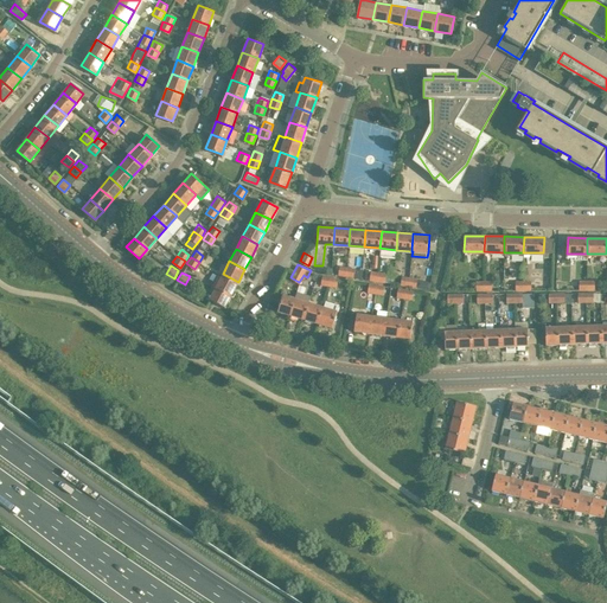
[(238,282),(223,274),(216,286),(231,294),(238,282)]
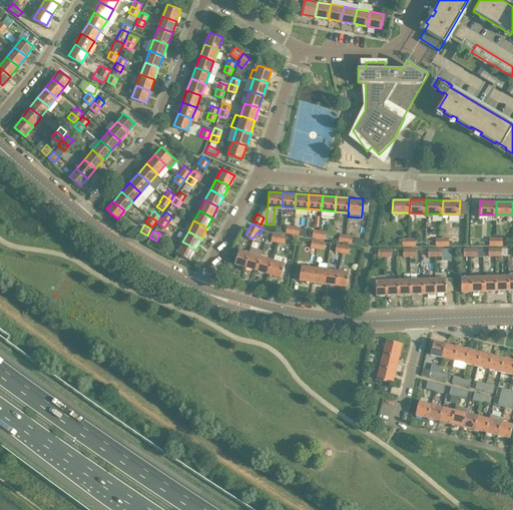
[(346,233),(345,241),(351,242),(353,234),(346,233)]
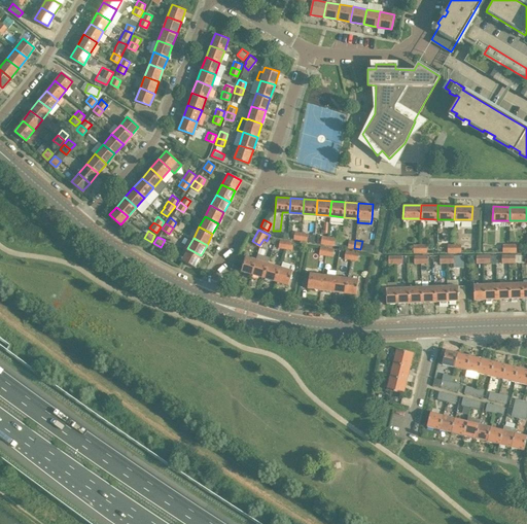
[(374,244),(363,242),(361,249),(373,251),(374,244)]
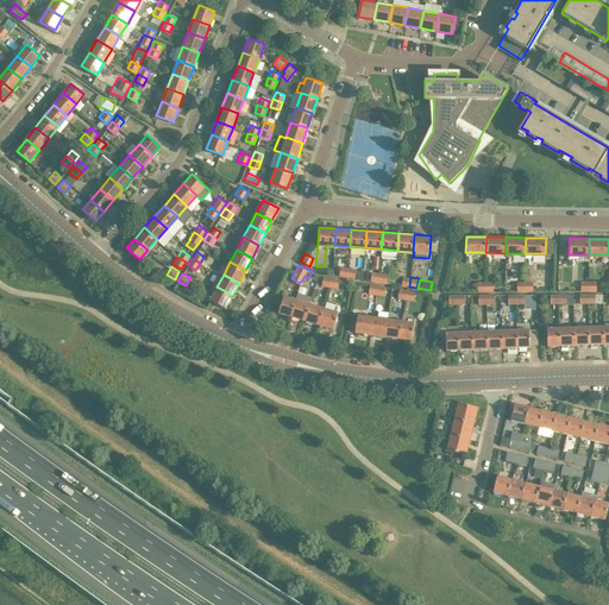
[(232,295),(217,287),(211,300),(225,308),(232,295)]
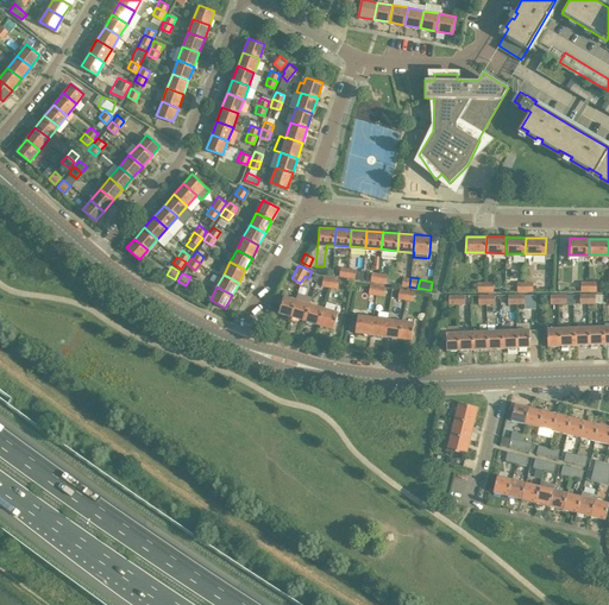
[(464,294),(464,292),(457,292),(457,302),(471,302),(471,294),(464,294)]
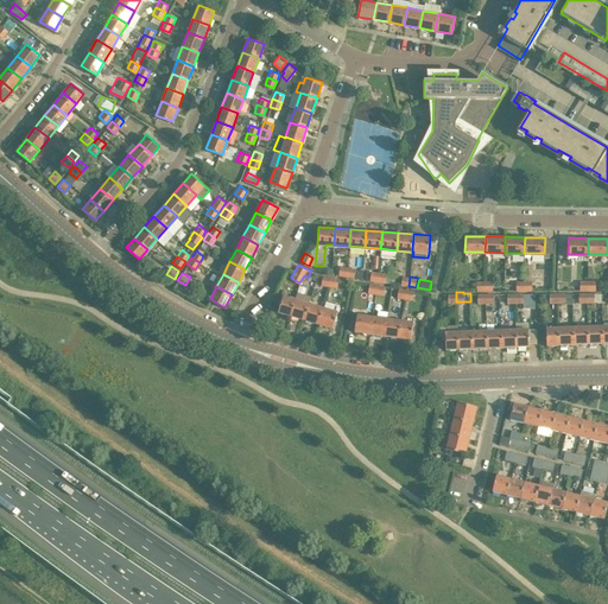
[(493,292),(485,292),(486,302),(493,302),(500,302),(500,293),(493,293),(493,292)]
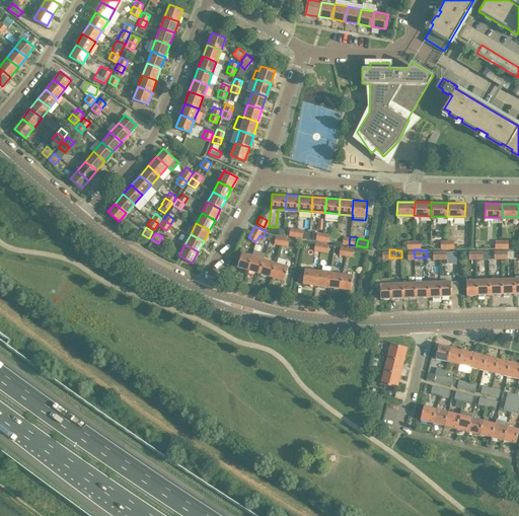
[(249,269),(253,254),(241,251),(237,266),(249,269)]
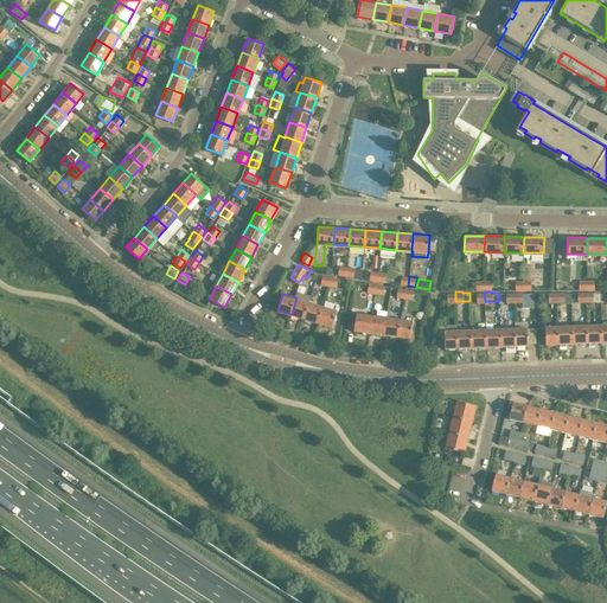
[(296,297),(292,314),(305,319),(310,302),(296,297)]
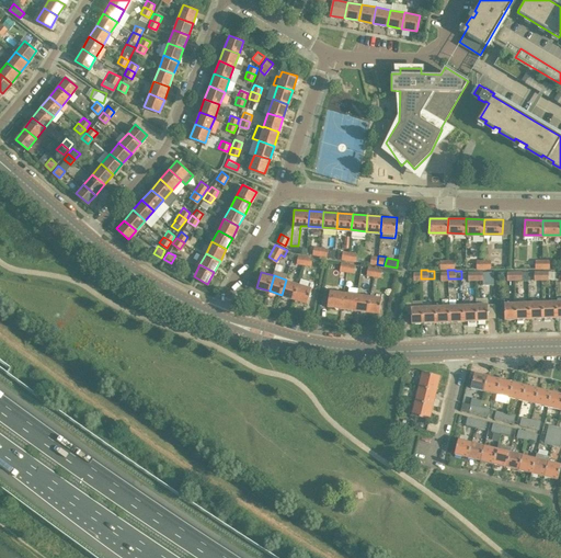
[(299,283),(286,280),(282,295),(294,298),(299,283)]
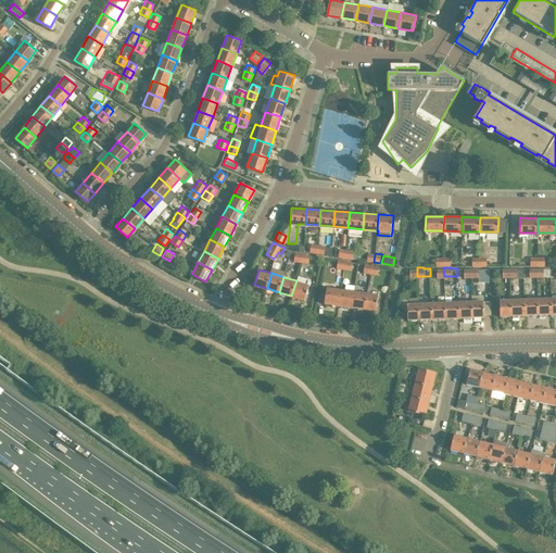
[(308,285),(297,280),(291,296),(304,300),(308,285)]
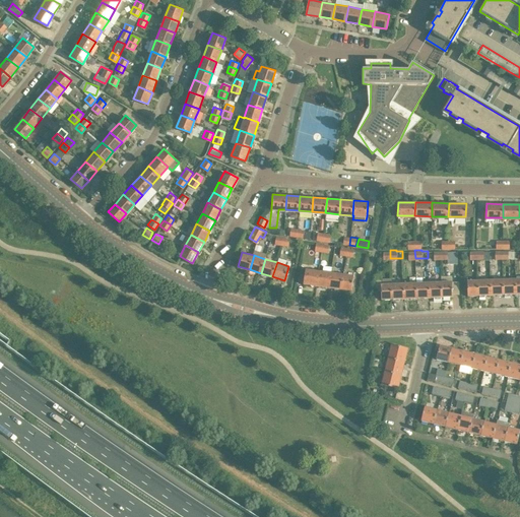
[(315,284),(317,269),(305,268),(303,282),(315,284)]
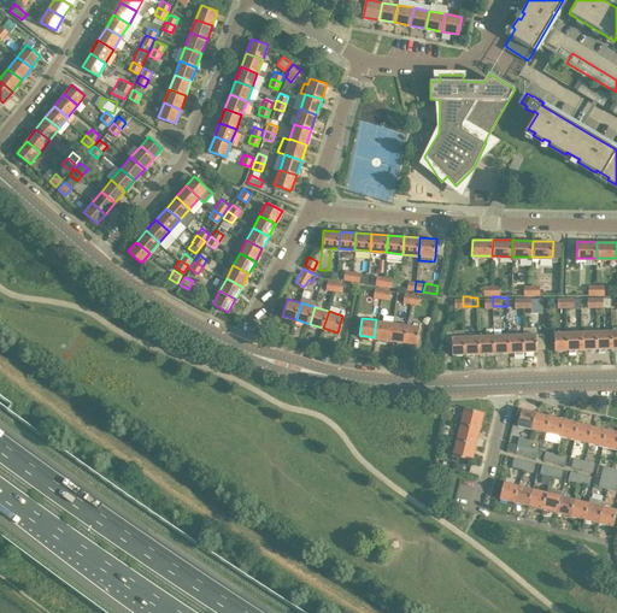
[(391,322),(376,319),(374,337),(388,339),(391,322)]
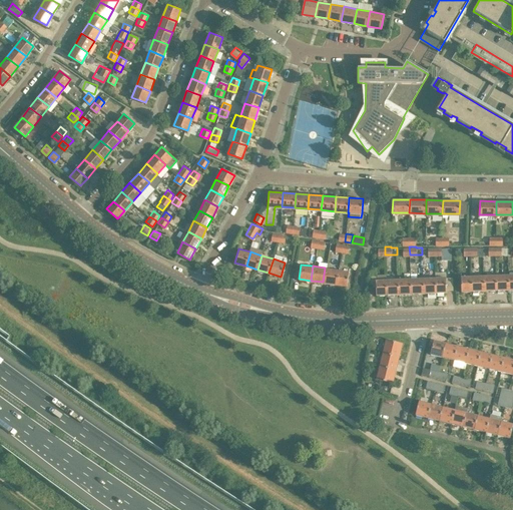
[(325,268),(323,282),(335,284),(337,270),(325,268)]
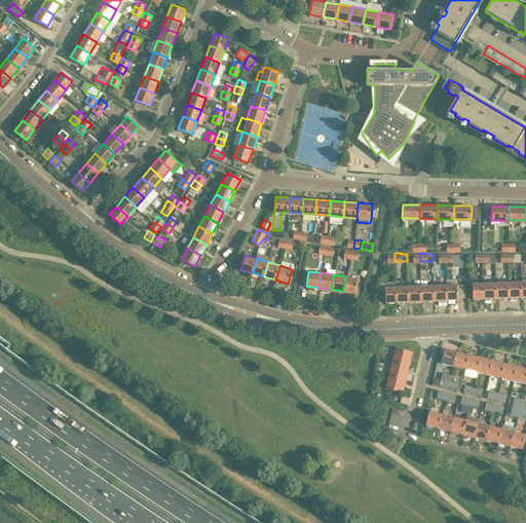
[(345,276),(343,291),(355,293),(358,277),(345,276)]
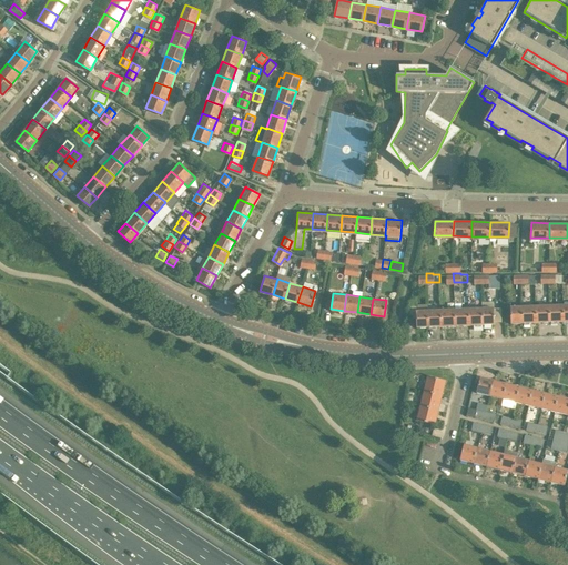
[(416,300),(411,300),(407,316),(416,316),(416,310),(417,310),(416,303),(416,300)]
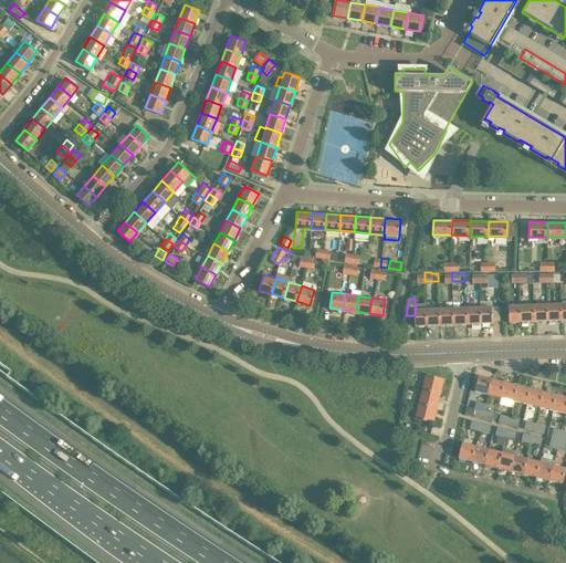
[(534,303),(522,304),(522,320),(535,320),(534,303)]
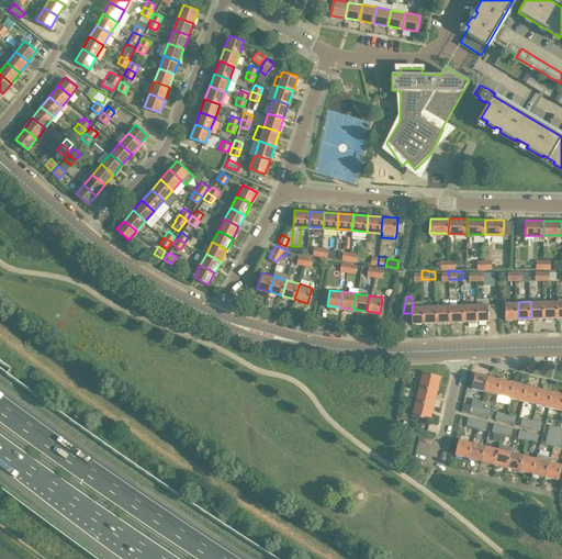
[(543,301),(530,301),(531,317),(543,316),(543,301)]
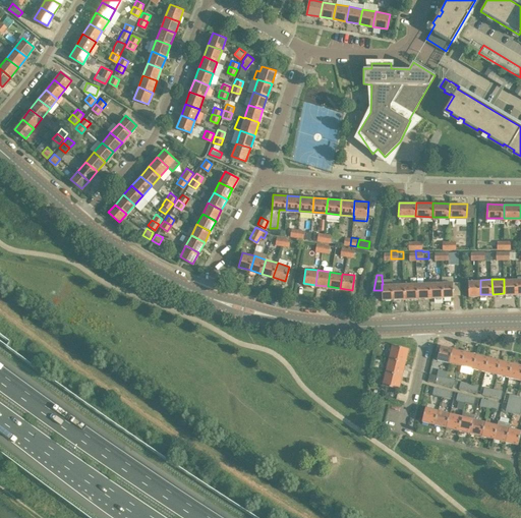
[(516,293),(515,279),(504,279),(504,293),(516,293)]
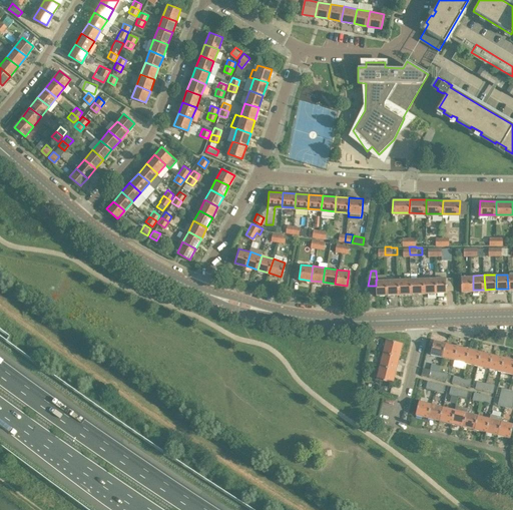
[(473,290),(473,276),(461,276),(461,291),(473,290)]
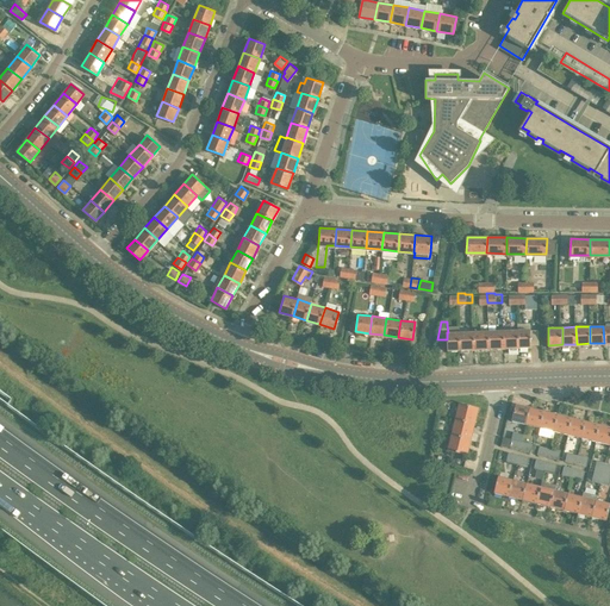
[(516,330),(516,347),(530,345),(530,329),(516,330)]
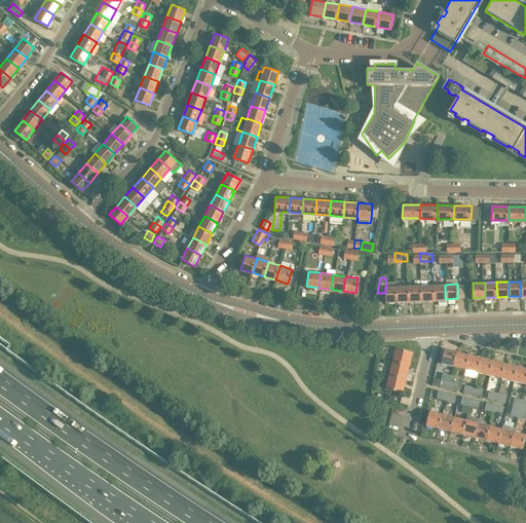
[(434,299),(433,285),(421,286),(421,300),(434,299)]
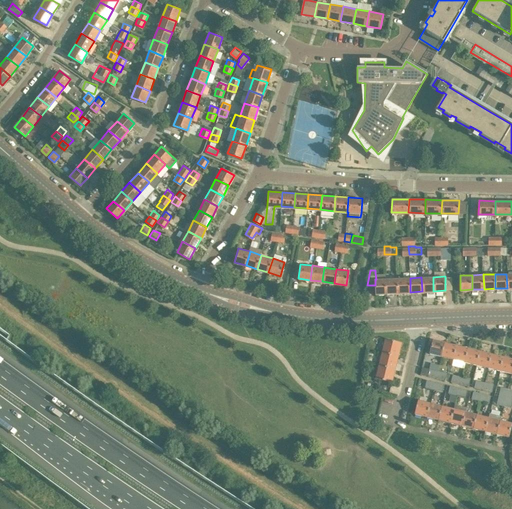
[(433,277),(421,277),(422,291),(433,291),(433,277)]
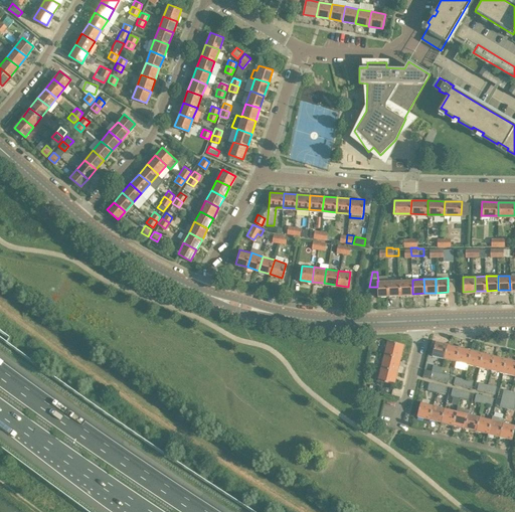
[(389,295),(389,280),(377,281),(377,295),(389,295)]
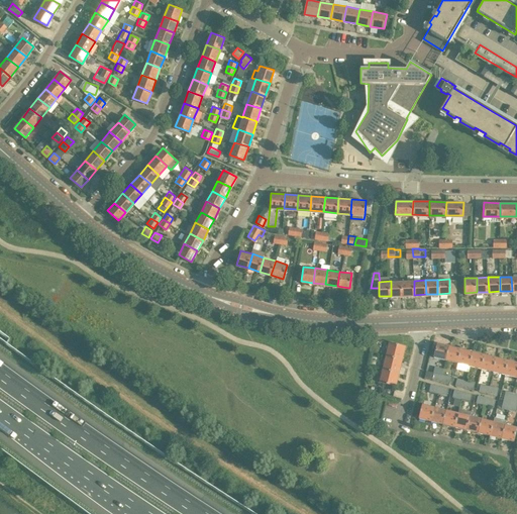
[(402,281),(391,281),(391,296),(403,295),(402,281)]
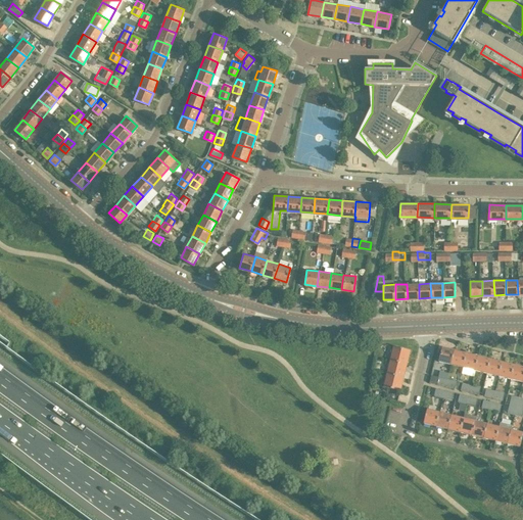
[(419,284),(407,284),(408,298),(419,298),(419,284)]
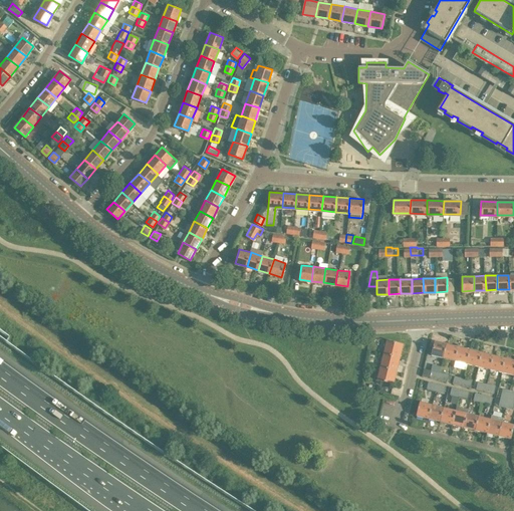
[(382,351),(400,355),(403,342),(387,338),(382,351)]
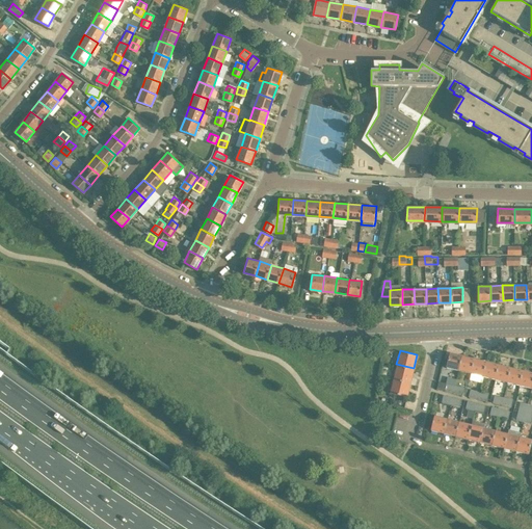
[(458,369),(461,354),(450,351),(446,366),(458,369)]
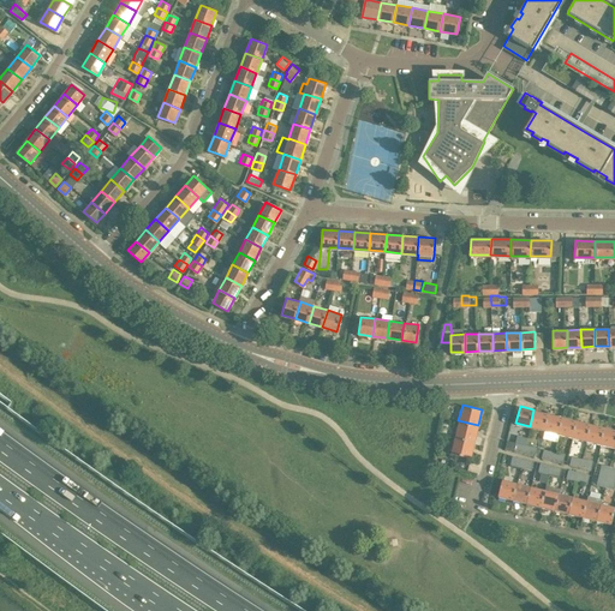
[(533,409),(530,426),(544,430),(548,413),(533,409)]
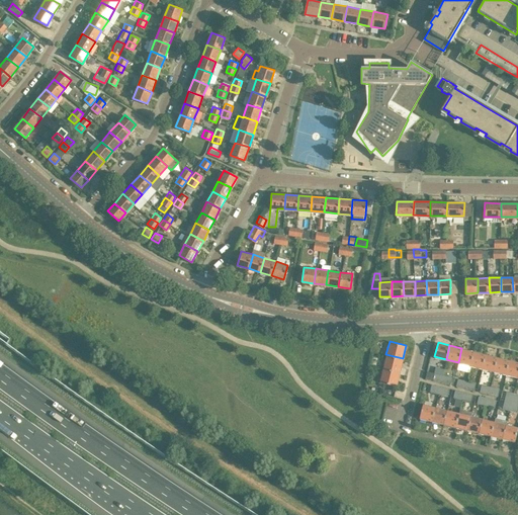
[(473,351),(461,348),(458,362),(470,364),(473,351)]
